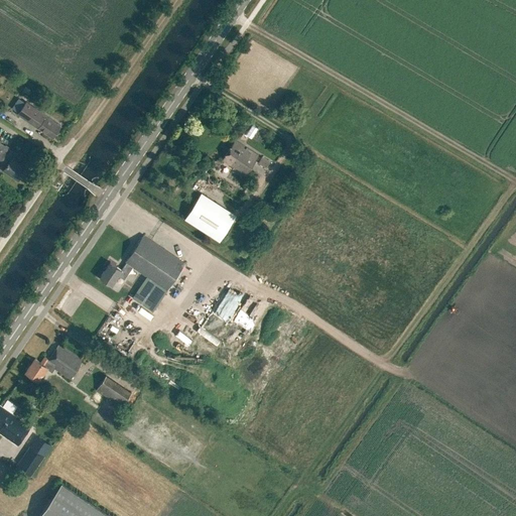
[(52,138),(60,126),(29,105),(25,102),(17,113),(22,116),(32,123),(38,128),(52,138)]
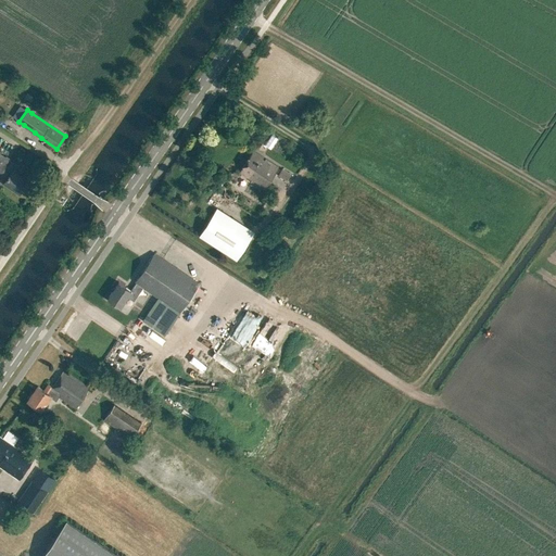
[(265,189),(278,167),(254,150),(239,173),(252,180),(251,181),(265,189)]
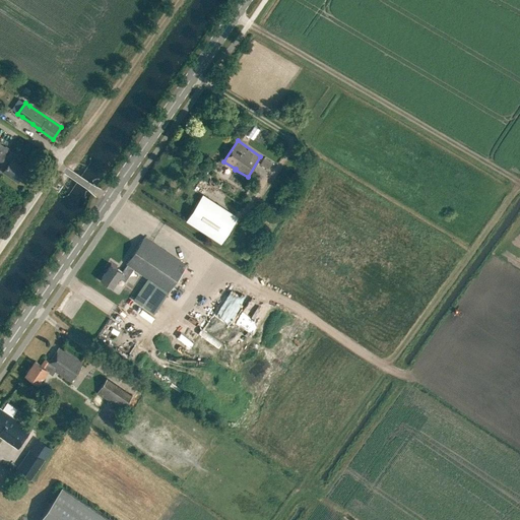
[(18,183),(26,170),(12,159),(15,154),(5,147),(0,143),(0,161),(6,167),(3,172),(18,183)]
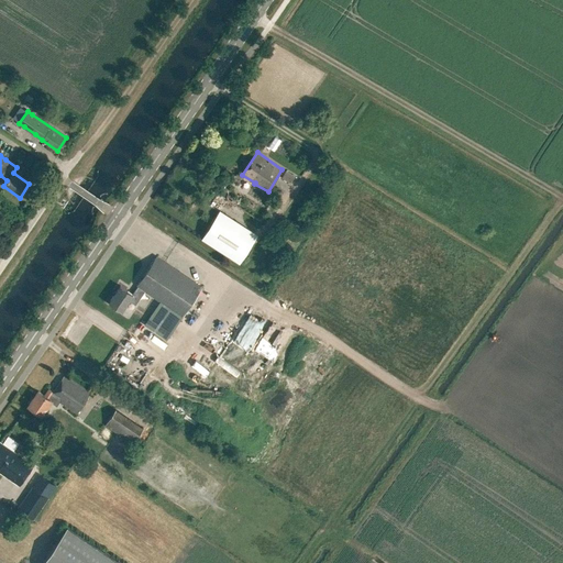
[(318,174),(324,177),(332,165),(327,162),(318,174)]
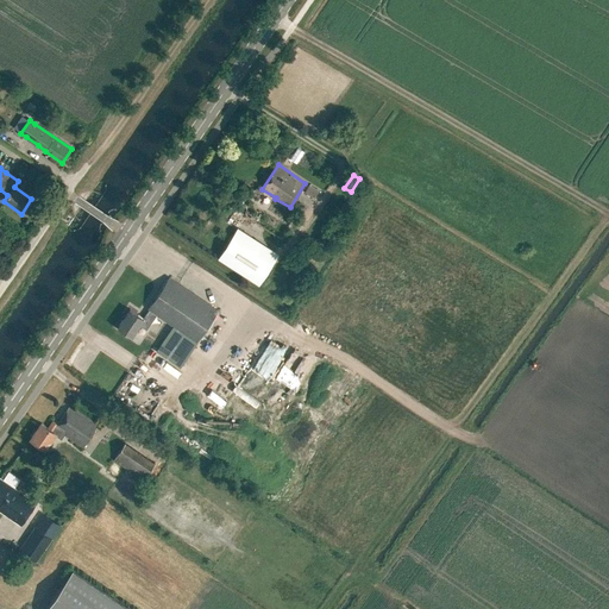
[(319,192),(308,186),(305,193),(314,199),(319,192)]
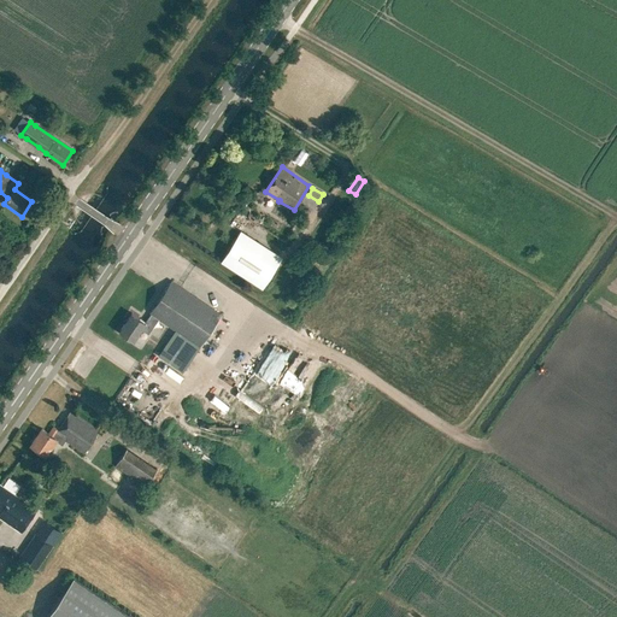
[(262,288),(281,258),(240,231),(221,262),(262,288)]
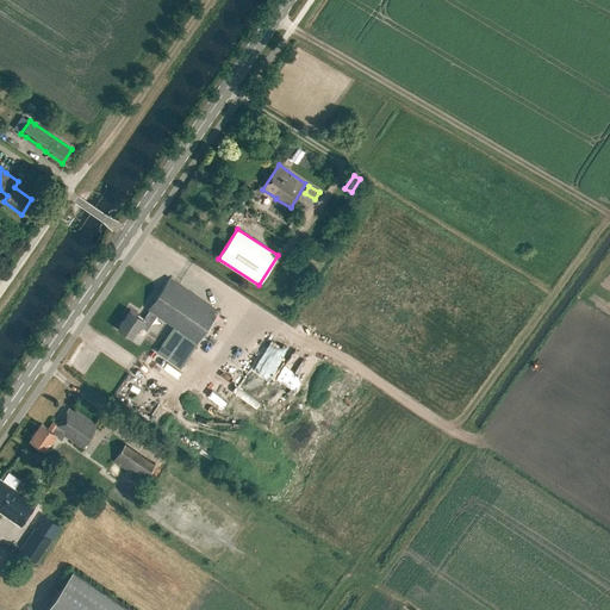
[(198,343),(219,311),(169,278),(148,310),(149,311),(144,319),(130,310),(118,327),(132,336),(139,325),(147,330),(157,315),(198,343)]
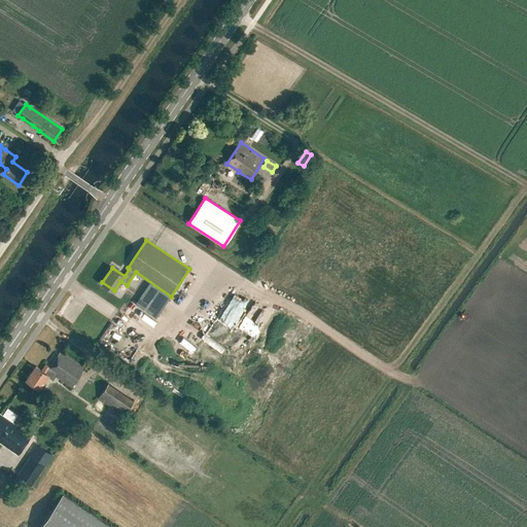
[(58,372),(55,376),(72,387),(85,367),(61,351),(50,366),(49,366),(58,372)]
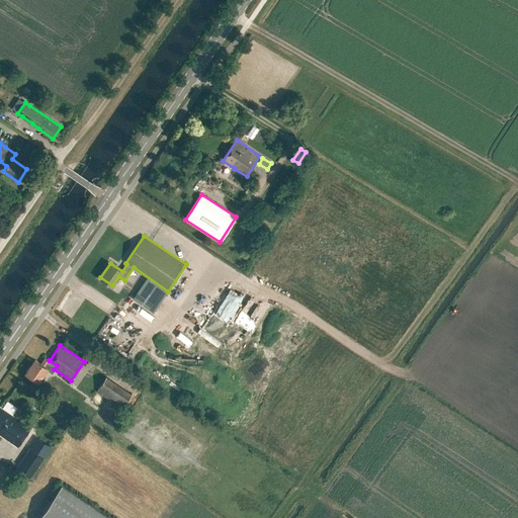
[(25,373),(38,381),(48,369),(52,372),(54,369),(57,365),(49,360),(50,360),(45,357),(40,363),(35,359),(25,373)]
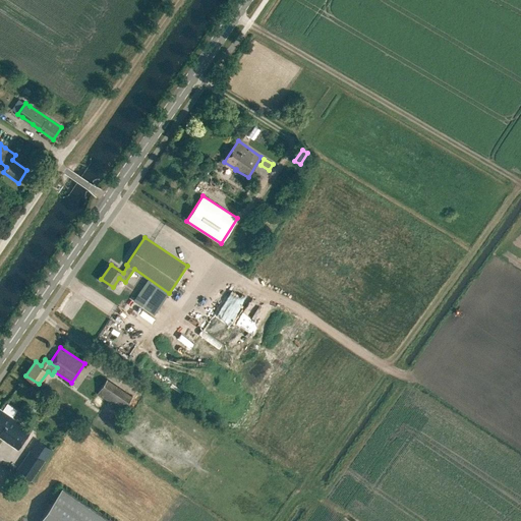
[(95,395),(121,411),(131,394),(105,378),(95,395)]
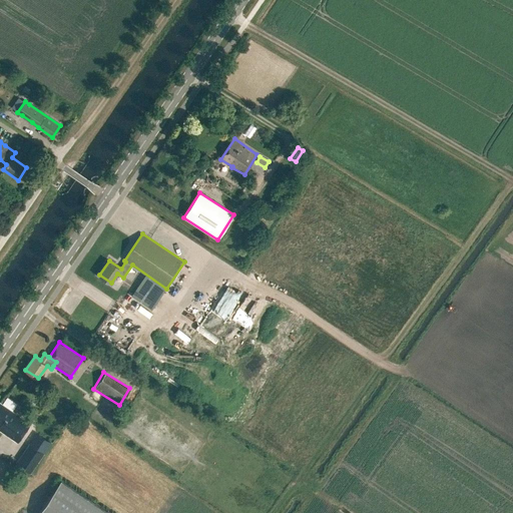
[(0,430),(17,442),(30,424),(0,402),(0,430)]
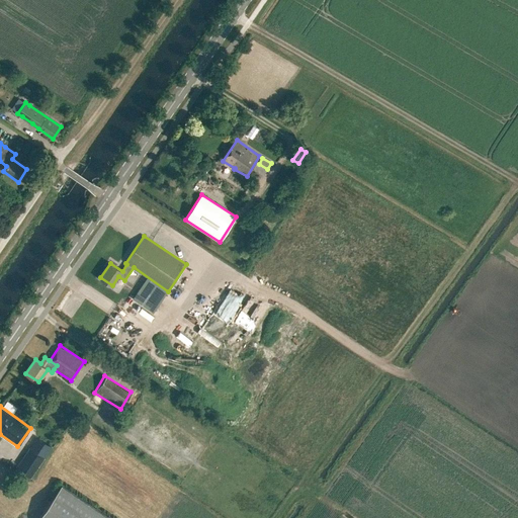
[(30,477),(45,456),(44,456),(30,447),(29,446),(15,466),(30,477)]
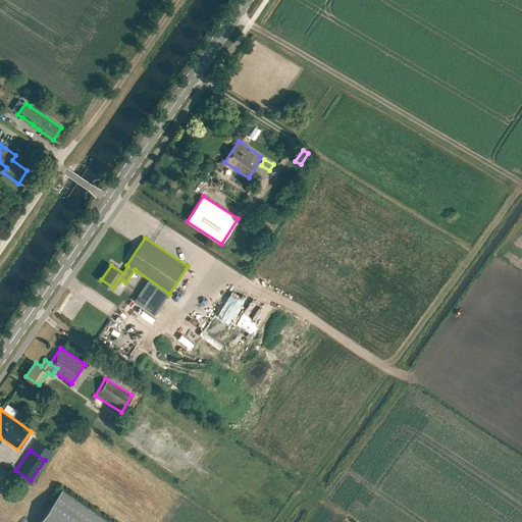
[(110,521),(62,489),(40,521),(110,521)]
